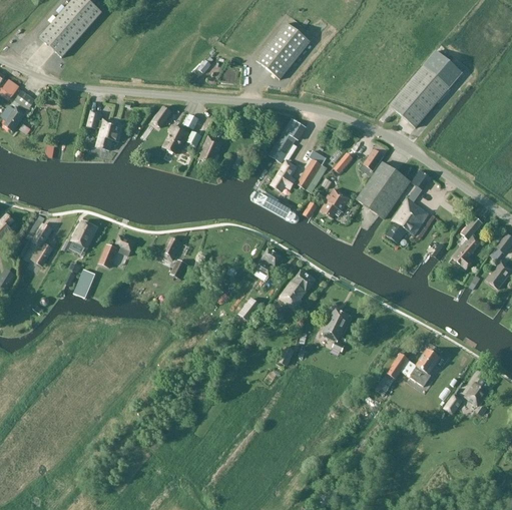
[(70,0),(38,37),(61,57),(101,12),(87,0),(70,0)]
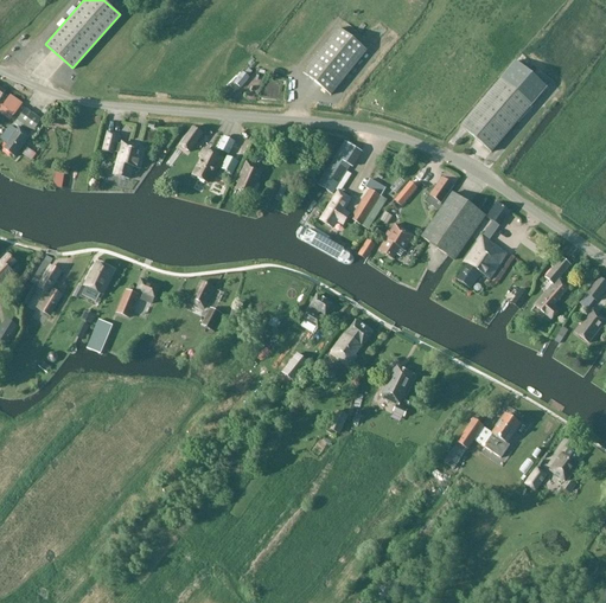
[(338,26),(301,71),(330,94),(365,49),(338,26)]
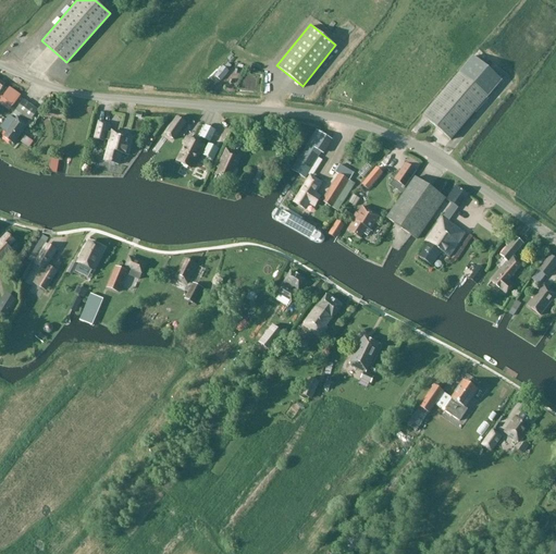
[(21,32),(15,36),(20,42),(26,37),(21,32)]
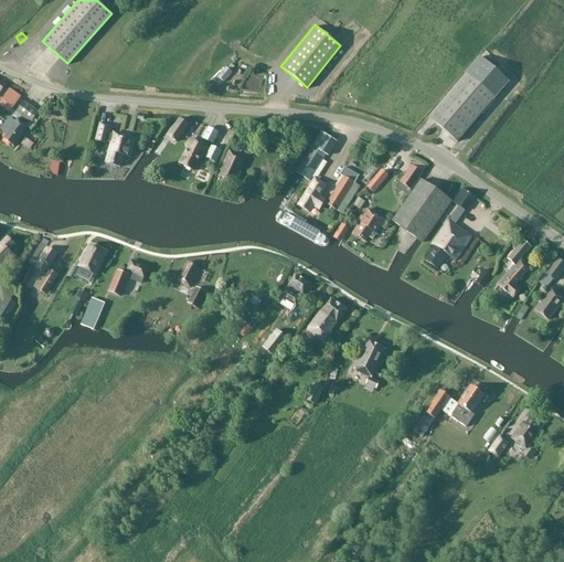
[(479,55),(427,115),(456,139),(508,80),(479,55)]
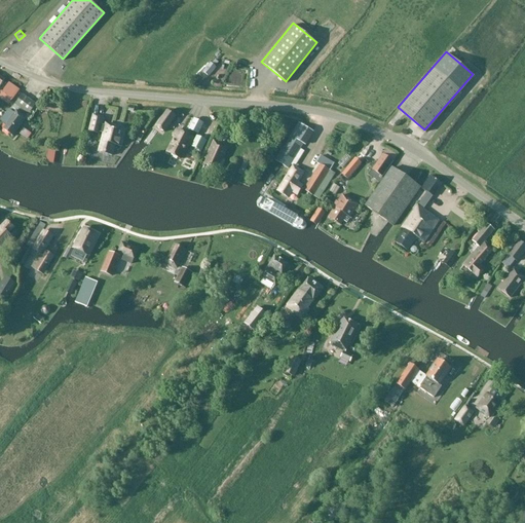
[(202,70),(207,74),(215,66),(210,62),(202,70)]
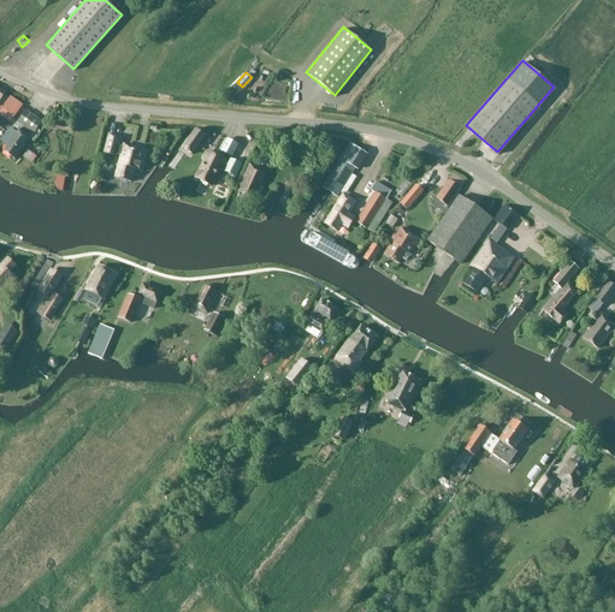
[(22,102),(10,94),(1,106),(10,112),(15,114),(22,102)]
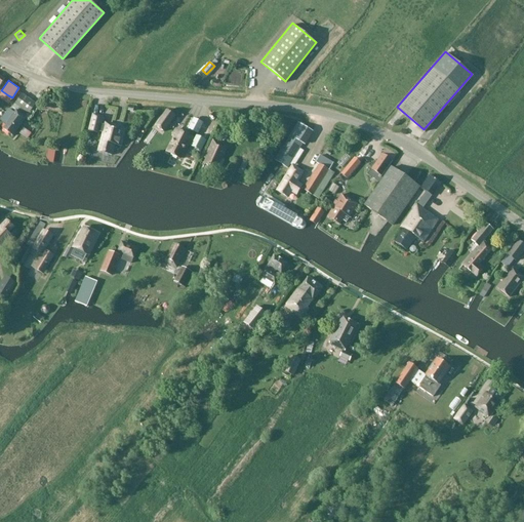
[(2,127),(12,134),(26,116),(35,103),(22,92),(14,103),(21,107),(17,110),(15,109),(2,127)]
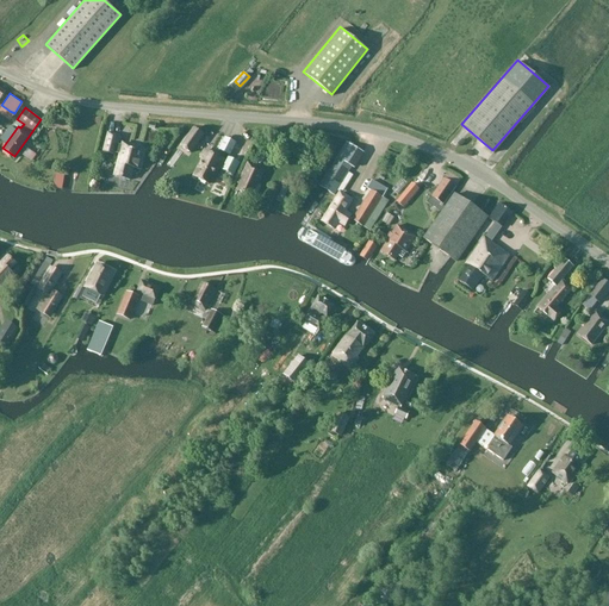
[(204,132),(194,125),(181,144),(191,150),(204,132)]
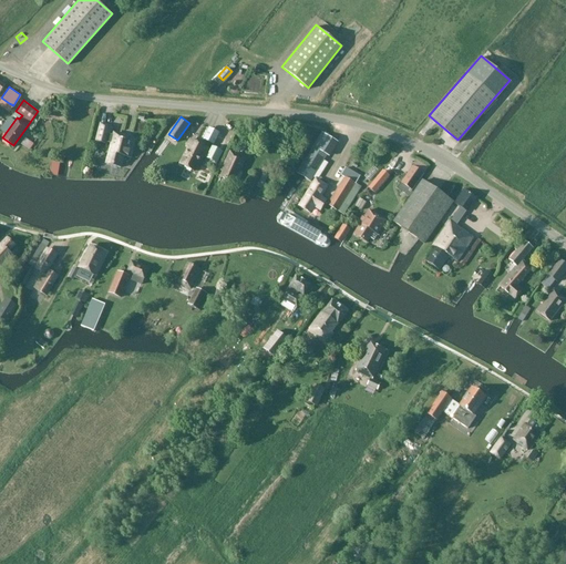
[(111,141),(109,151),(105,162),(121,166),(124,154),(129,156),(134,136),(113,131),(113,133),(107,132),(110,124),(100,122),(95,140),(105,142),(105,140),(111,141)]
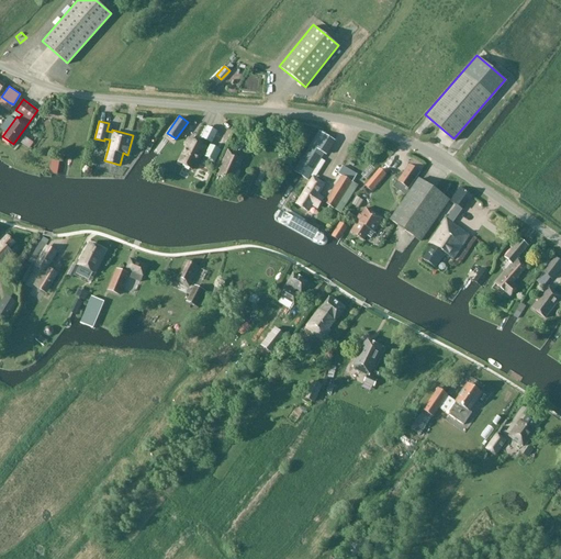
[(148,137),(152,126),(136,121),(133,133),(148,137)]
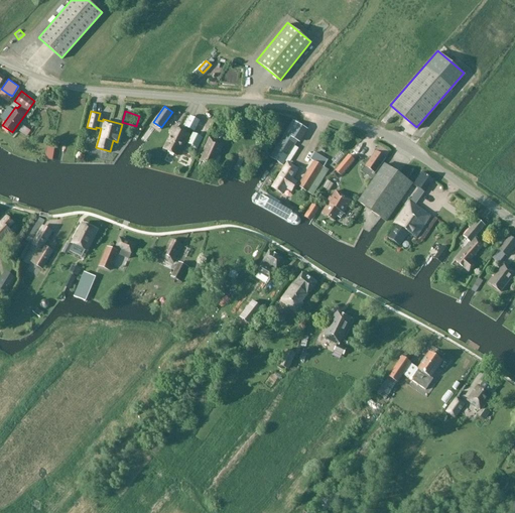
[(183,125),(192,130),(192,131),(191,131),(185,141),(197,147),(203,136),(201,135),(206,126),(199,122),(200,120),(189,114),(183,125)]
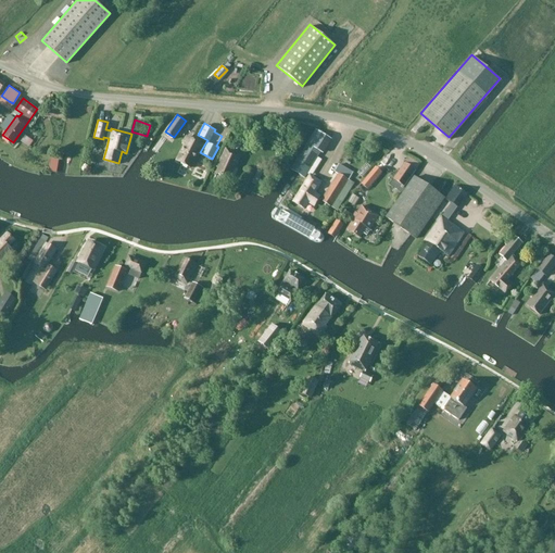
[(304,176),(320,150),(322,151),(330,138),(314,127),(306,141),(290,167),(304,176)]
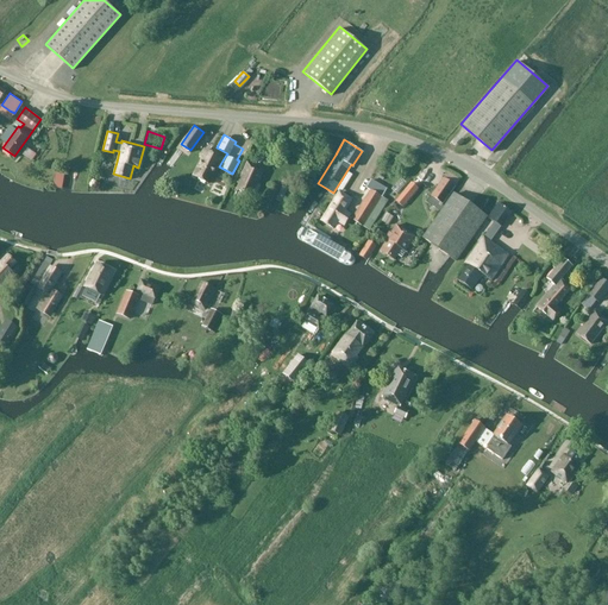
[(218,166),(221,158),(202,149),(199,157),(201,158),(192,175),(207,182),(215,165),(218,166)]
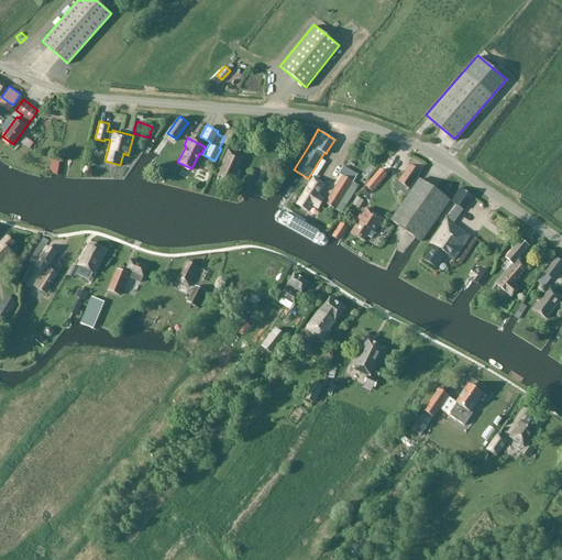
[(237,168),(242,156),(228,150),(222,161),(223,162),(218,175),(230,180),(235,167),(237,168)]
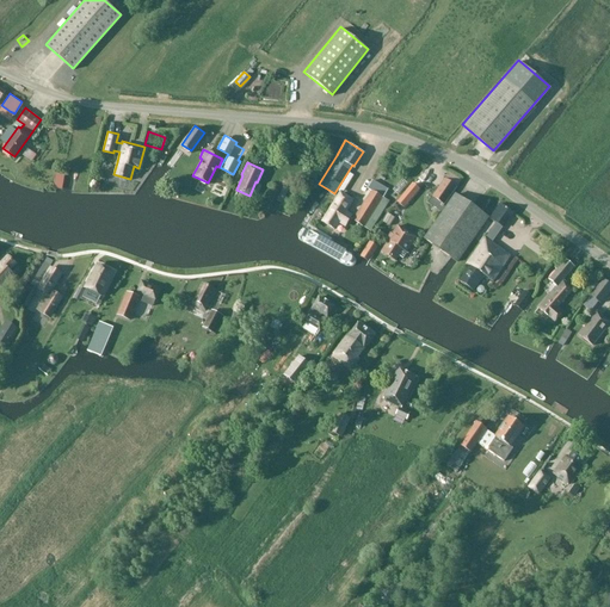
[(417,185),(425,174),(419,168),(411,180),(417,185)]
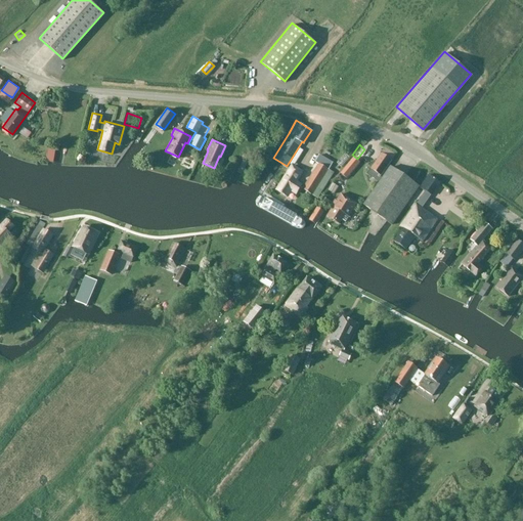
[(338,171),(349,157),(338,148),(327,163),(338,171)]
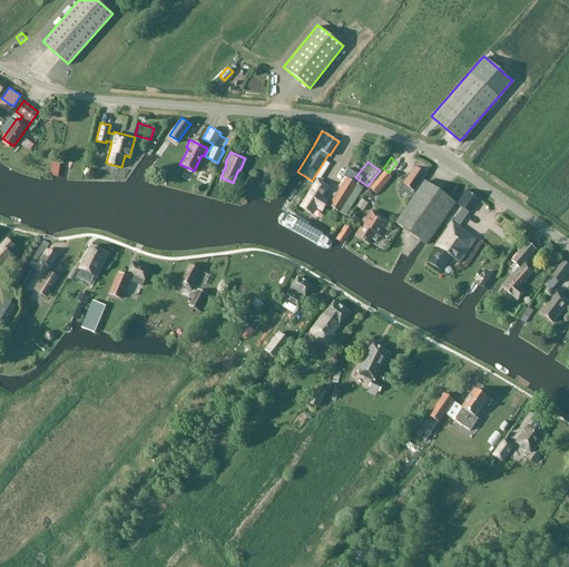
[(344,215),(363,187),(349,178),(354,170),(345,165),(340,173),(345,176),(327,204),(344,215)]
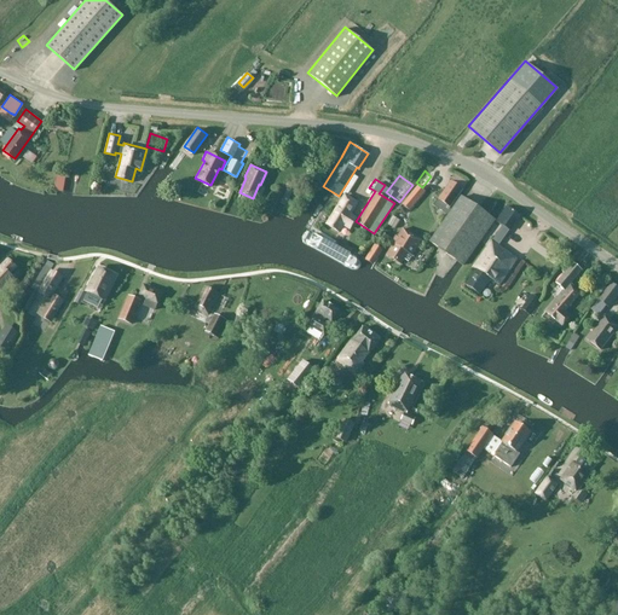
[(445,212),(449,207),(462,187),(450,179),(433,203),(445,212)]
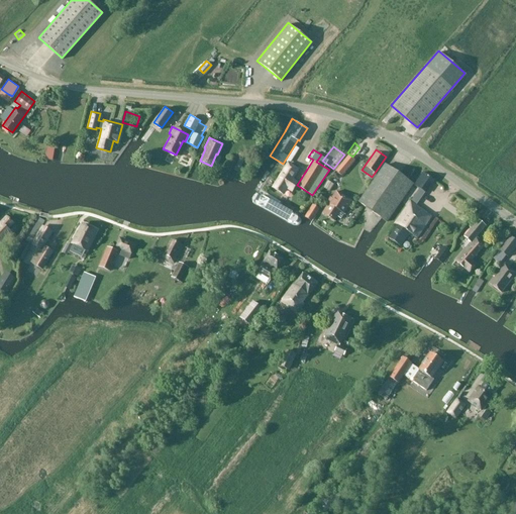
[(353,159),(348,153),(335,169),(340,174),(353,159)]
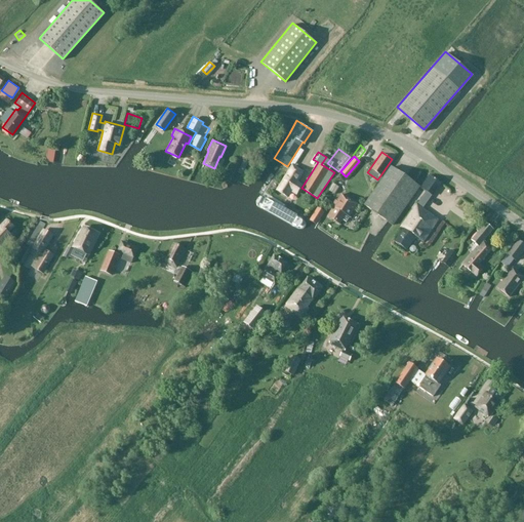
[(276,189),(286,196),(290,189),(295,193),(301,185),(295,182),(301,171),(292,165),(276,189)]
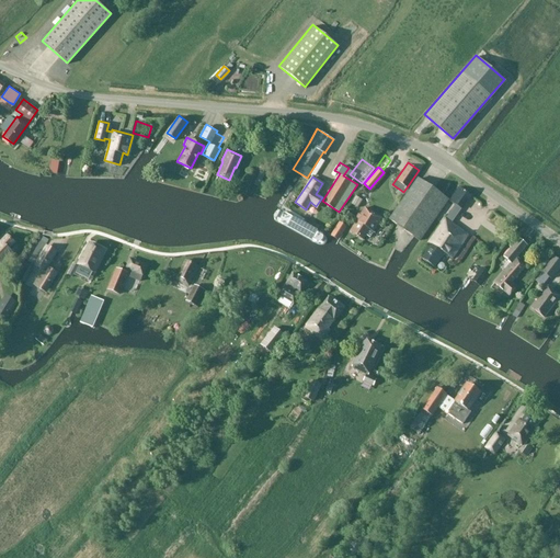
[(389,217),(419,238),(447,198),(418,177),(389,217)]
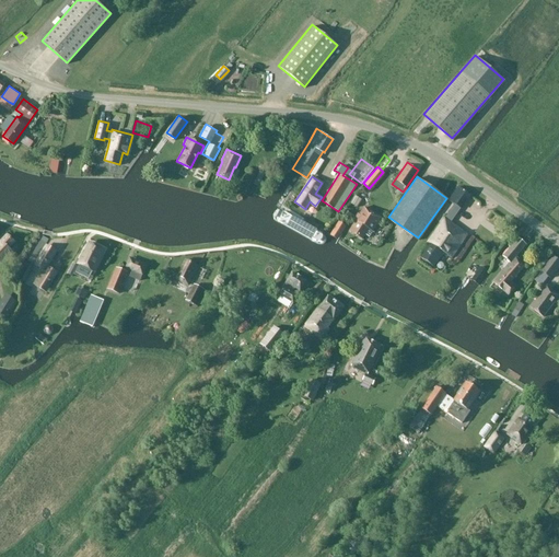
[(456,185),(447,199),(458,207),(468,194),(456,185)]
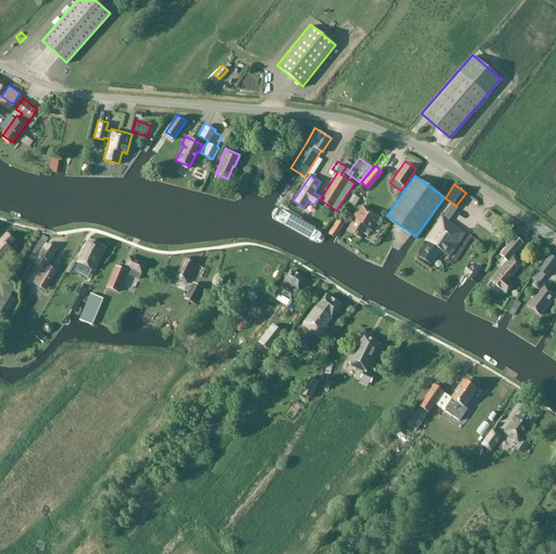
[(353,193),(348,200),(355,205),(359,197),(353,193)]
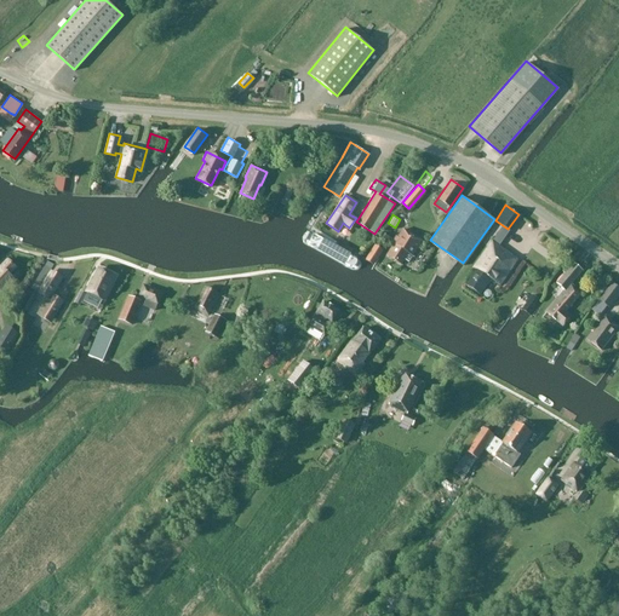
[(402,228),(387,254),(401,263),(405,258),(408,260),(422,239),(402,228)]
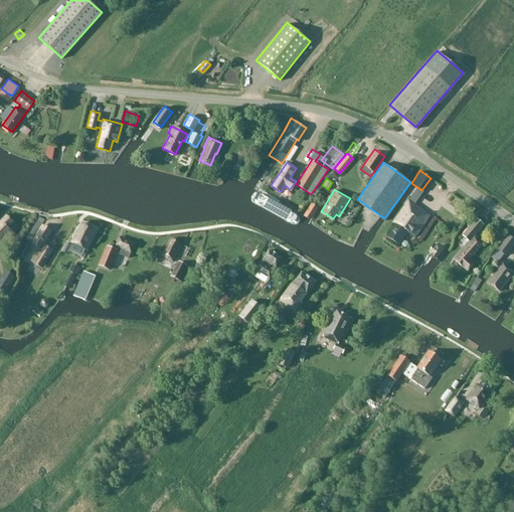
[(395,222),(386,235),(397,243),(406,230),(414,235),(429,214),(407,200),(393,221),(395,222)]
